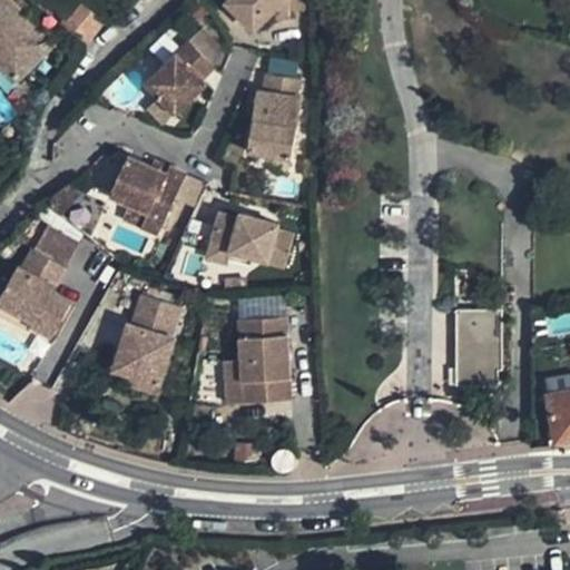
[(293,15),(293,0),(234,0),(259,26),(272,15),(293,15)]
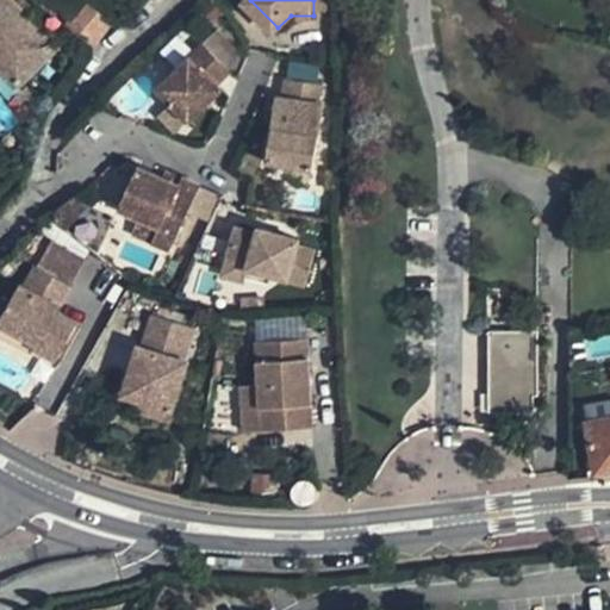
[(78,14),(55,39),(82,66),(106,39),(78,14)]
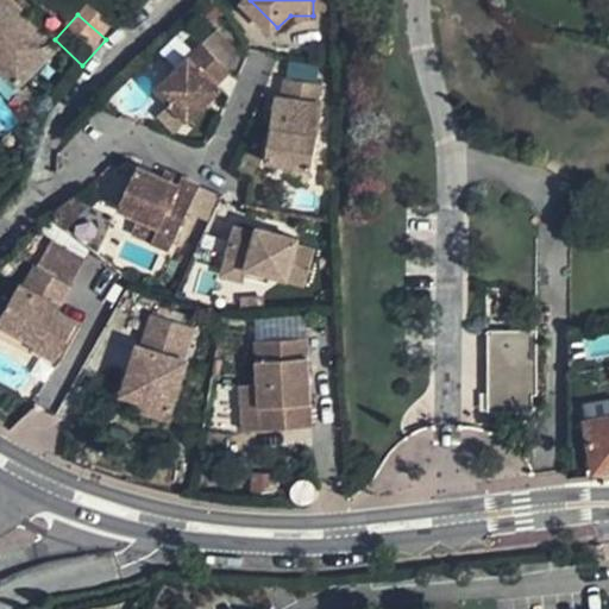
[(44,64),(0,18),(0,93),(6,100),(44,64)]
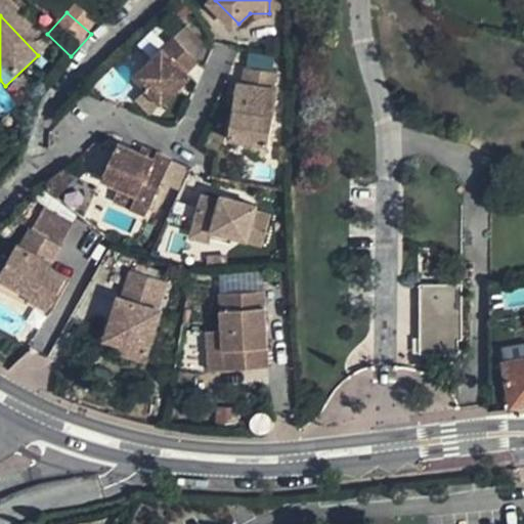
[(167,99),(197,70),(192,66),(202,56),(178,34),(139,73),(150,83),(167,99)]
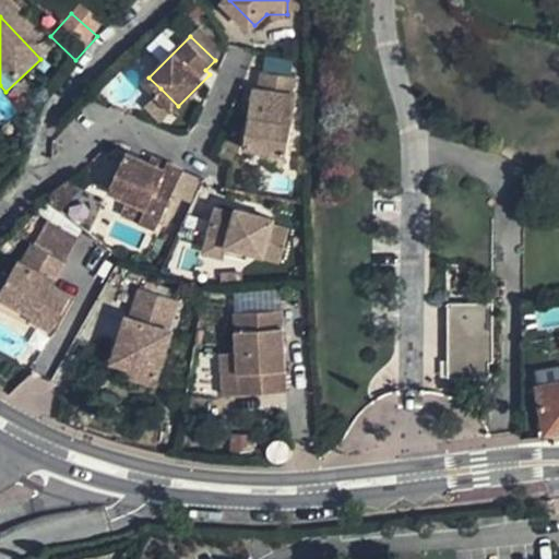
[(285,157),(299,67),(271,62),(266,90),(256,87),(246,150),(285,157)]
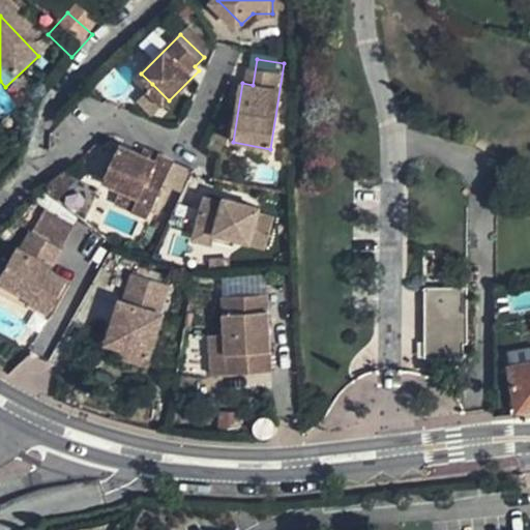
[(169,100),(152,84),(143,93),(159,110),(169,100)]
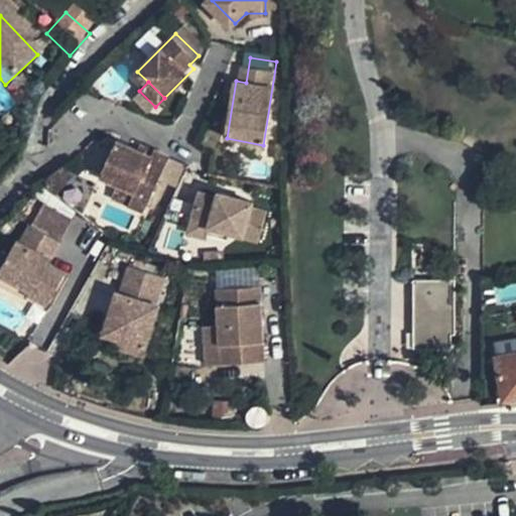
[(145,222),(178,174),(169,167),(166,173),(131,148),(110,177),(125,188),(140,200),(131,212),(145,222)]
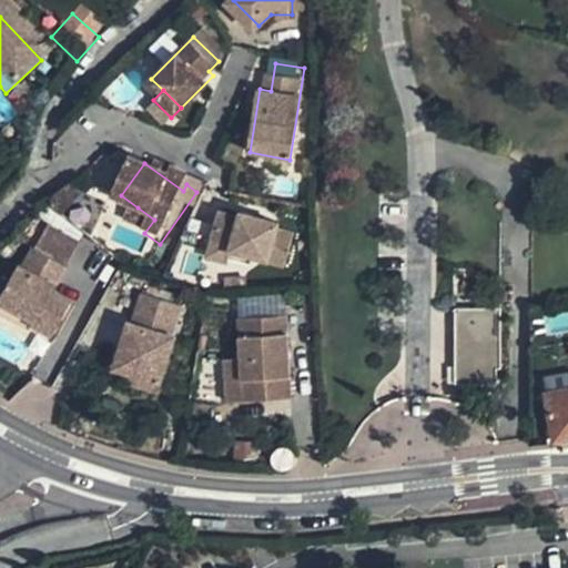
[(144,233),(154,220),(138,208),(128,221),(144,233)]
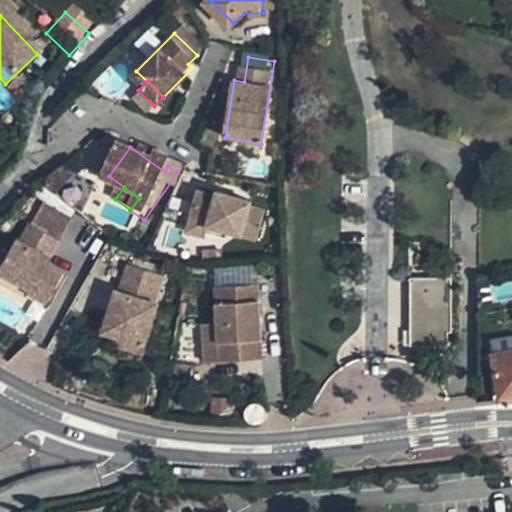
[(249,197),(219,191),(218,196),(200,192),(193,221),(211,226),(255,236),(262,206),(248,203),(249,197)]
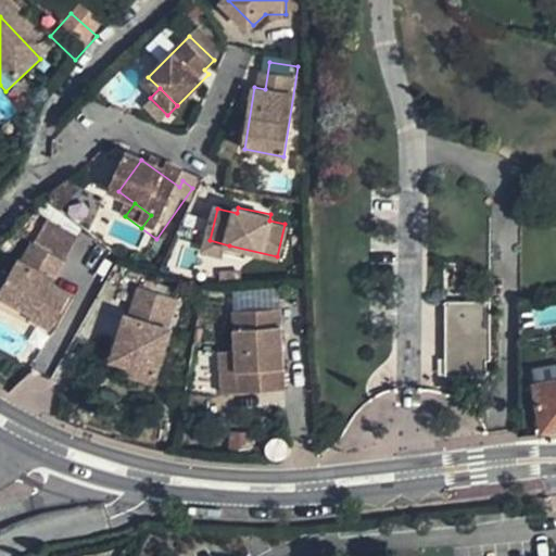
[(229,245),(210,240),(207,254),(226,257),(229,245)]
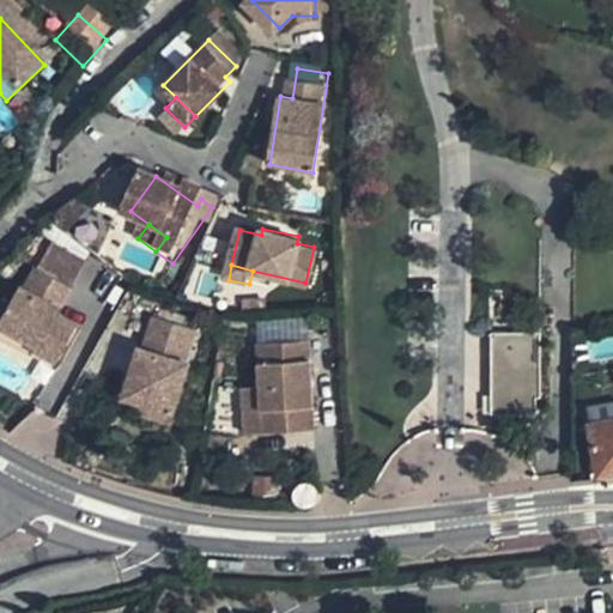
[(84,289),(48,268),(38,286),(36,285),(32,283),(12,317),(52,340),(49,345),(65,354),(82,326),(67,319),(84,289)]
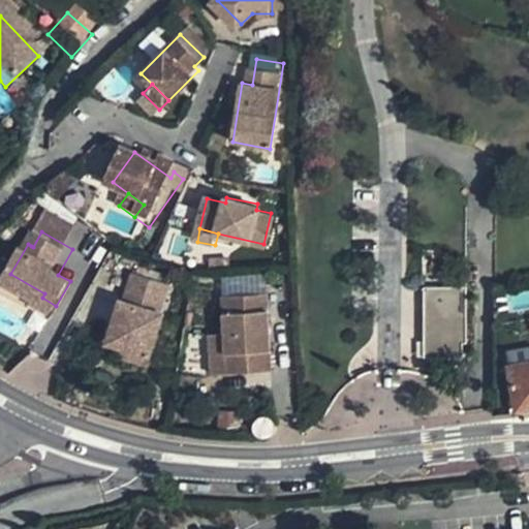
[(135,270),(114,340),(130,345),(152,352),(157,337),(165,309),(161,307),(169,280),(135,270)]
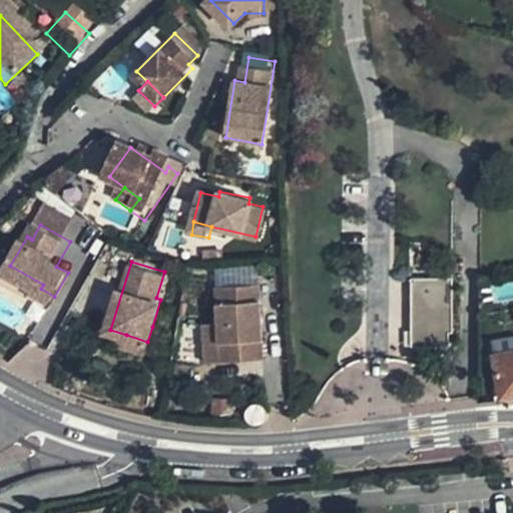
[(43,285),(10,266),(6,273),(12,276),(39,292),(41,289),(43,285)]
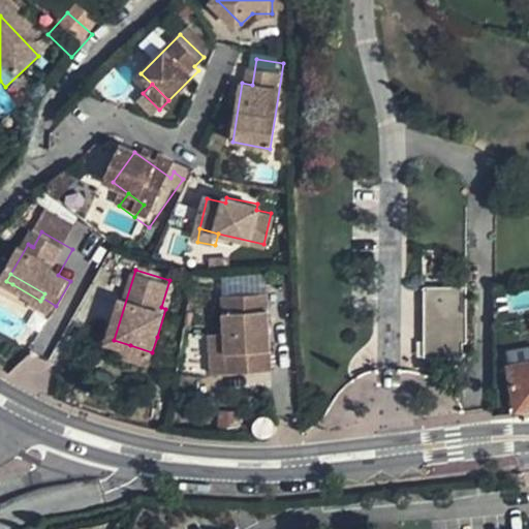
[(461,355),(460,292),(441,292),(441,291),(441,287),(423,287),(423,304),(437,303),(437,334),(424,335),(424,355),(461,355)]
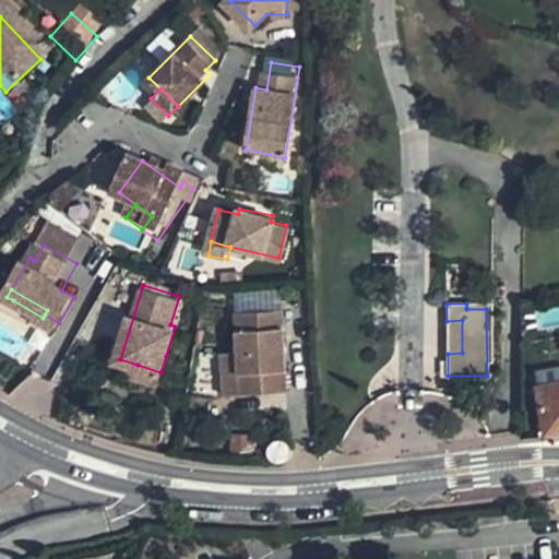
[(241,351),(245,393),(292,390),(290,368),(285,307),(238,310),(241,351)]
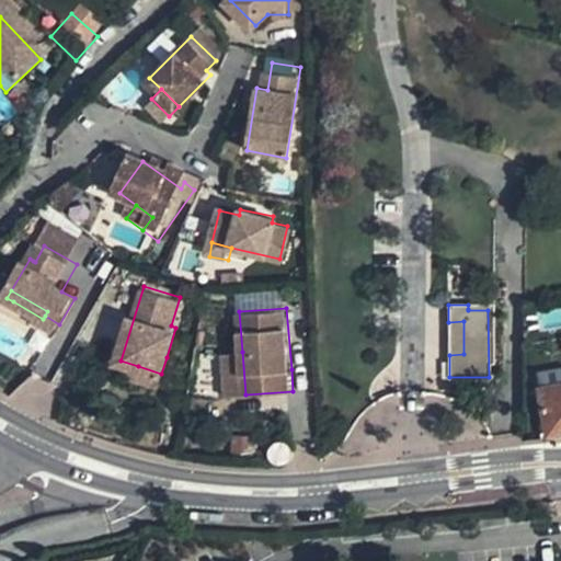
[(464,321),(448,322),(449,355),(464,354),(464,321)]
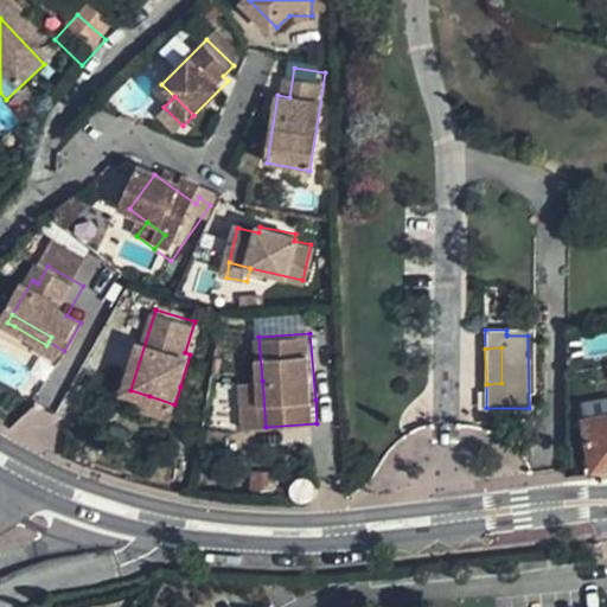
[(266,427),(262,381),(242,382),(243,395),(247,429),(266,427)]
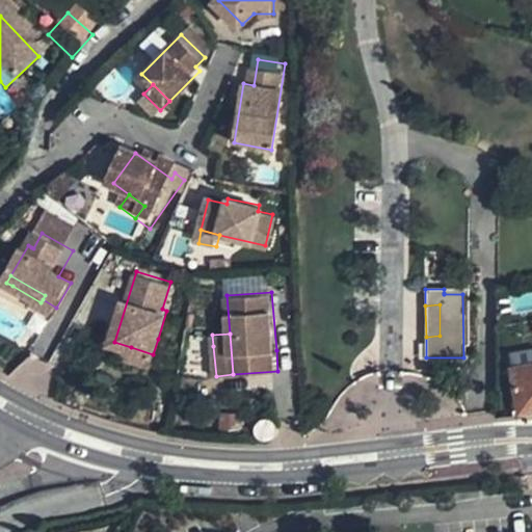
[(153,354),(131,347),(128,361),(133,363),(149,368),(153,354)]
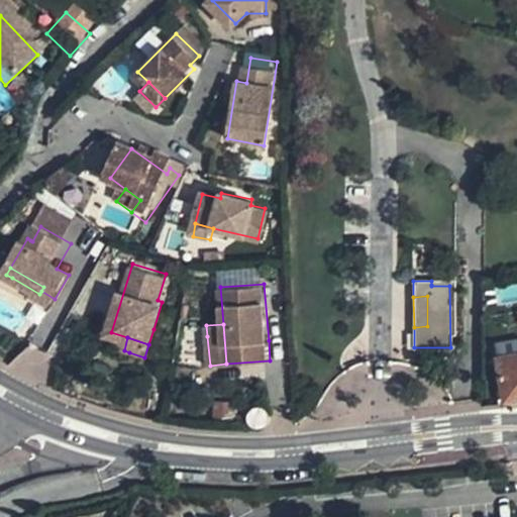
[(516,338),(493,342),(494,354),(516,350),(516,338)]
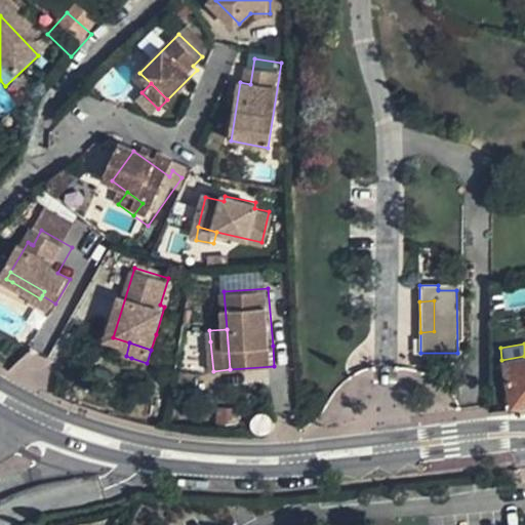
[(524,362),(511,364),(517,405),(524,403),(524,362)]
